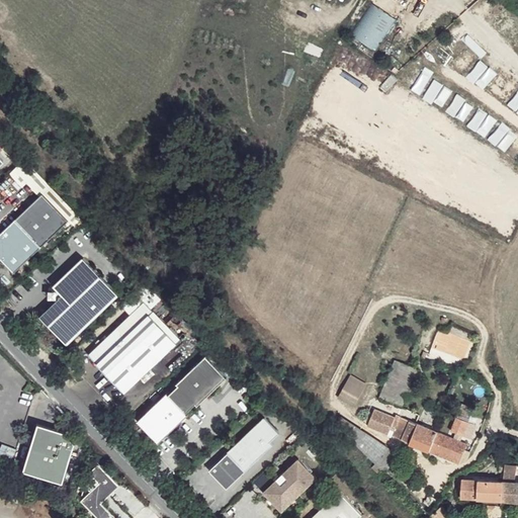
[(517,106),(517,85),(511,82),(503,98),(517,106)]
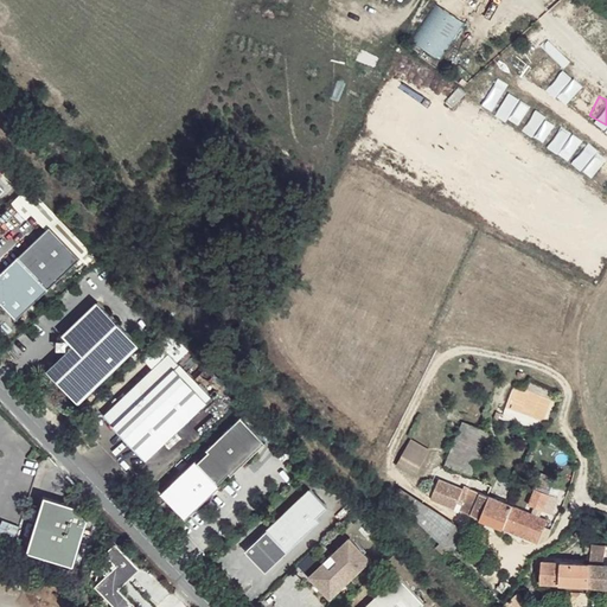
[(0,300),(17,318),(80,257),(50,225),(0,273),(0,300)]
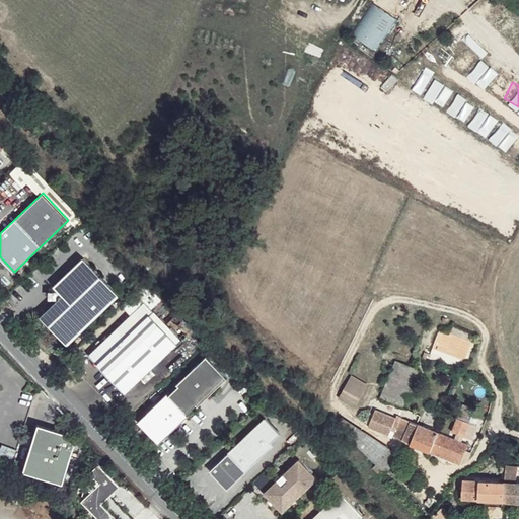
[(67,346),(119,296),(83,260),(53,287),(63,297),(41,318),(67,346)]
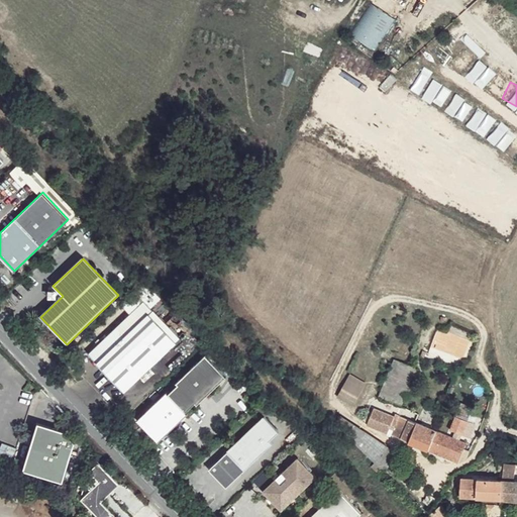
[(140,301),(88,350),(125,390),(178,340),(140,301)]
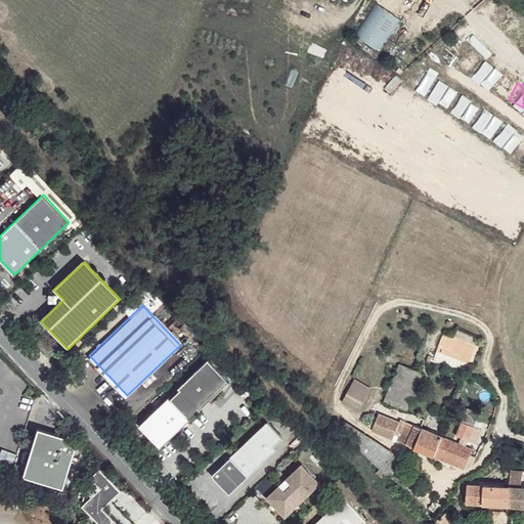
[(201,409),(230,382),(209,359),(179,387),(181,390),(172,398),(169,396),(140,425),(162,447),(191,420),(189,418),(199,408),(201,409)]
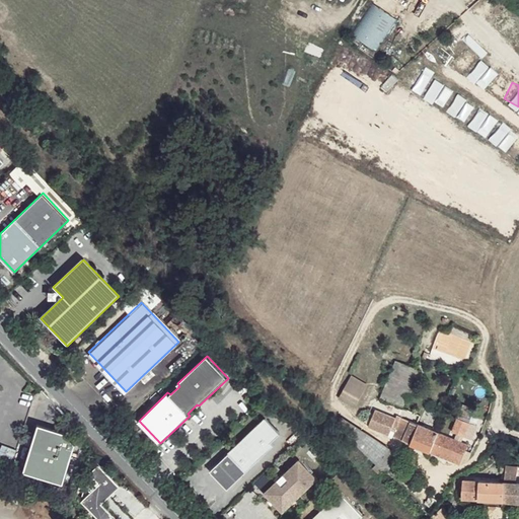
[(401,409),(418,370),(396,361),(382,394),(380,399),(401,409)]
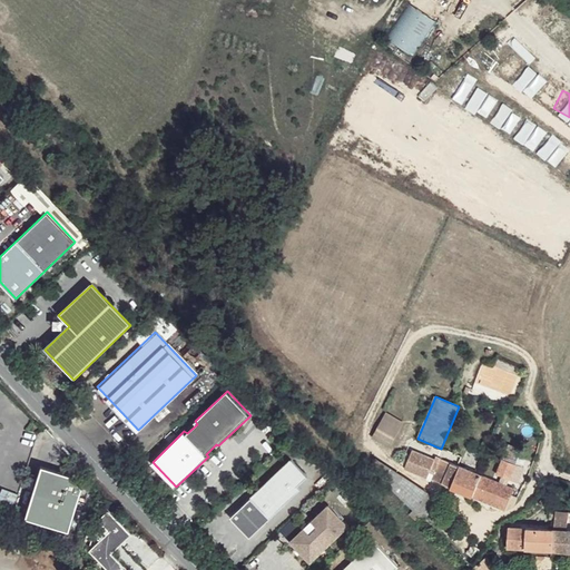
[(410,434),(414,429),(391,414),(362,461),(370,468),(375,458),(401,474),(406,468),(409,462),(404,458),(408,453),(405,451),(415,438),(410,434)]
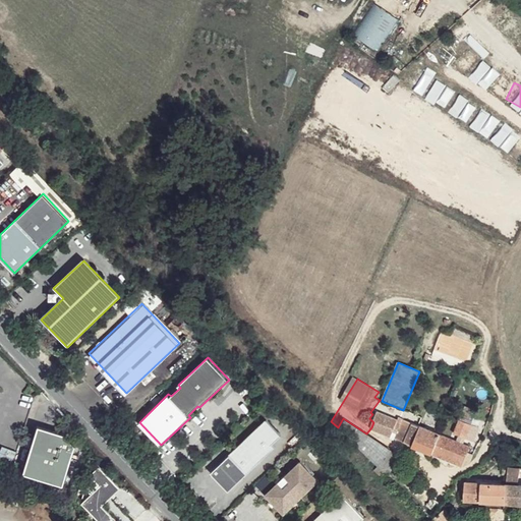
[(378,414),(373,422),(371,427),(381,431),(387,417),(378,414)]
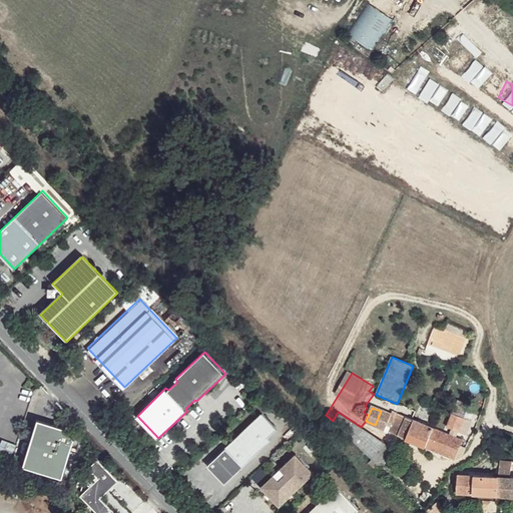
[(387,414),(381,411),(375,425),(380,428),(387,414)]
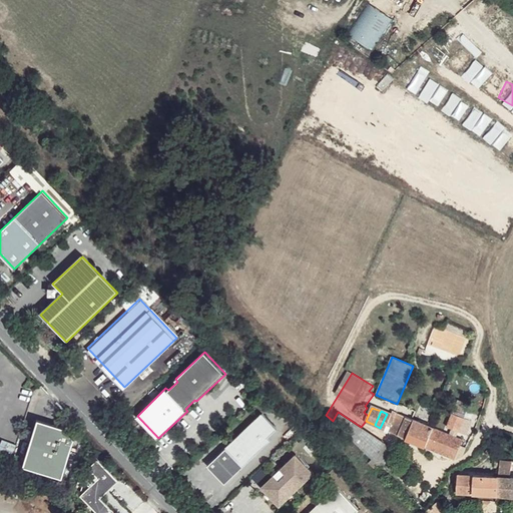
[(386,444),(361,427),(338,412),(333,421),(372,459),(373,458),(379,464),(382,460),(386,464),(395,453),(386,445),(386,444)]
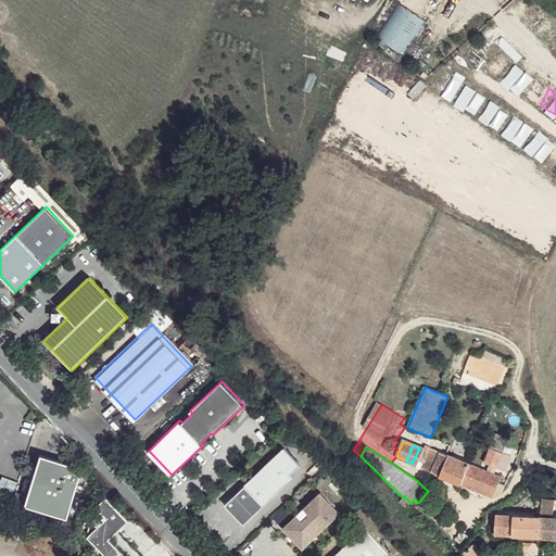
[(459,483),(469,463),(449,454),(430,446),(421,468),(459,483)]
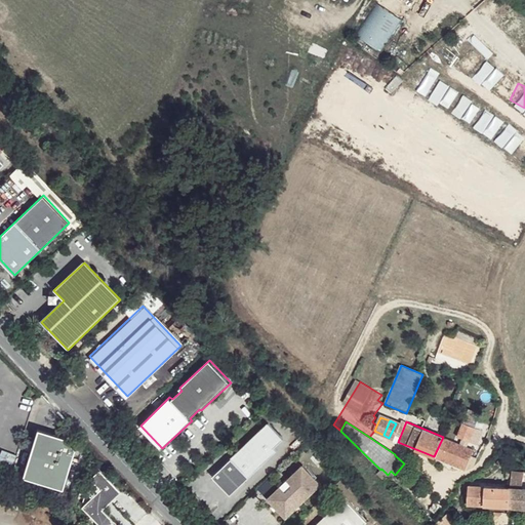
[(476,443),(478,437),(472,434),(475,427),(463,422),(458,436),(462,439),(460,444),(467,447),(469,441),(476,443)]
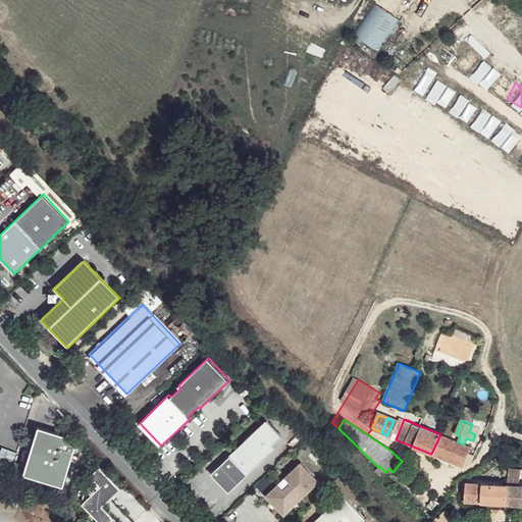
[(268,421),(213,474),(230,492),(276,448),(274,446),(283,436),(268,421)]
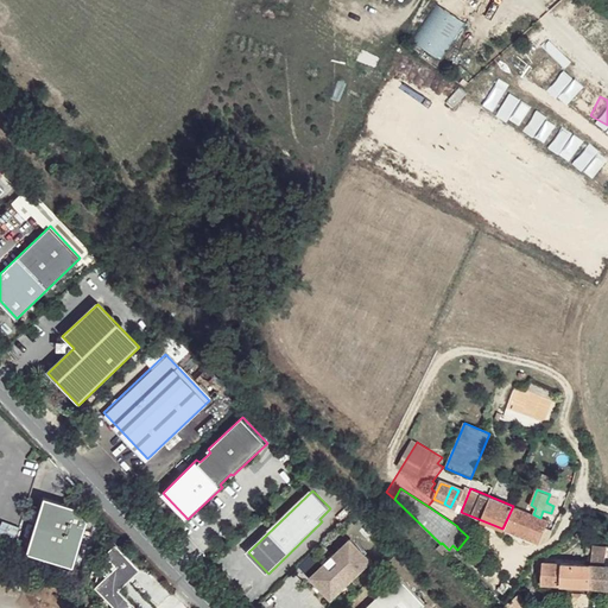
[(73,507),(43,499),(29,545),(74,558),(86,520),(73,507)]
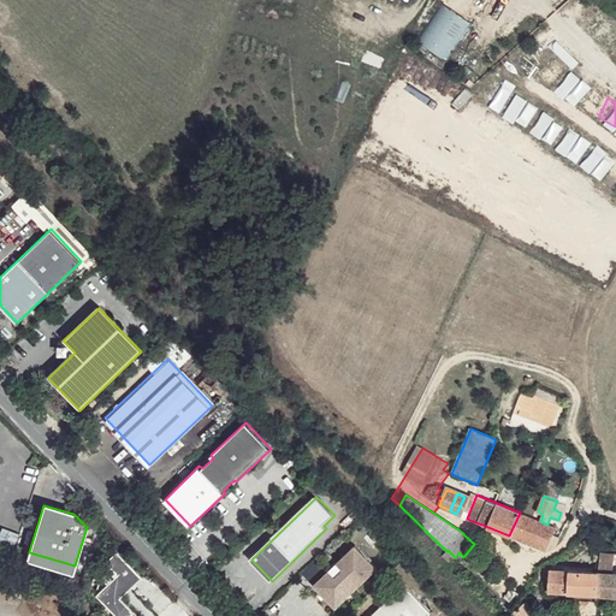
[(554,533),(556,527),(548,525),(540,521),(520,513),(509,535),(546,551),(546,550),(550,551),(554,546),(549,545),(554,533)]
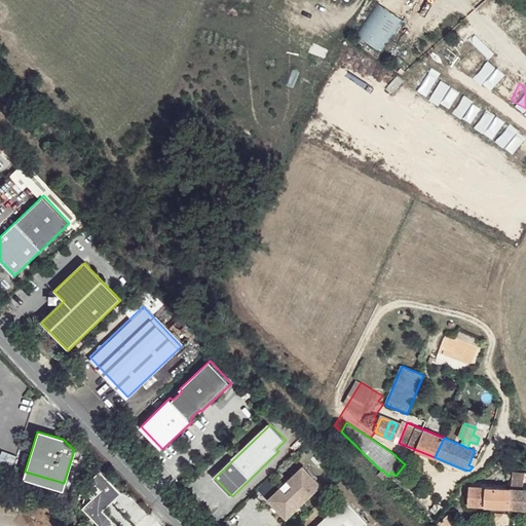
[(478,457),(473,455),(468,465),(473,466),(474,465),(478,457)]
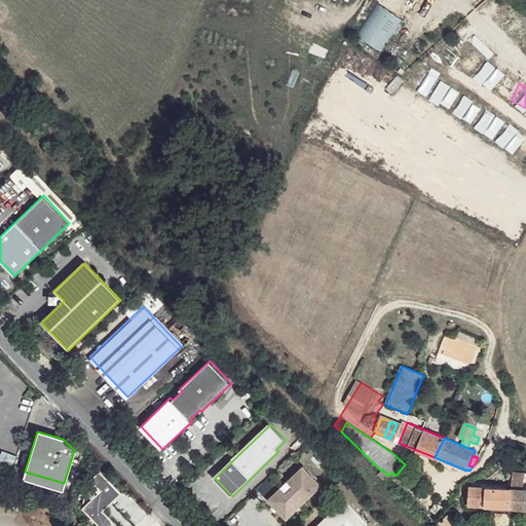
[(305,468),(269,502),(289,522),(325,488),(305,468)]
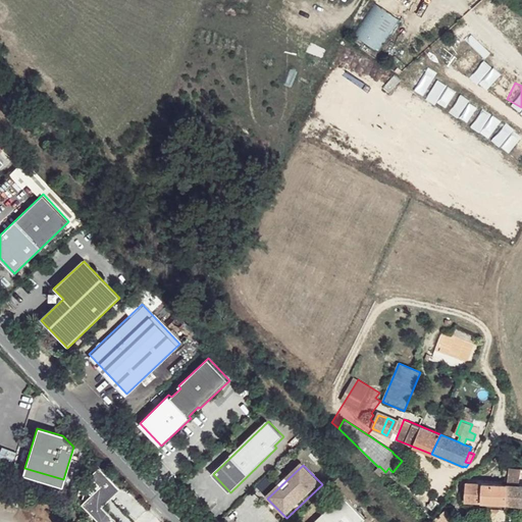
[(98,521),(116,521),(101,506),(119,489),(98,467),(88,477),(81,504),(98,521)]
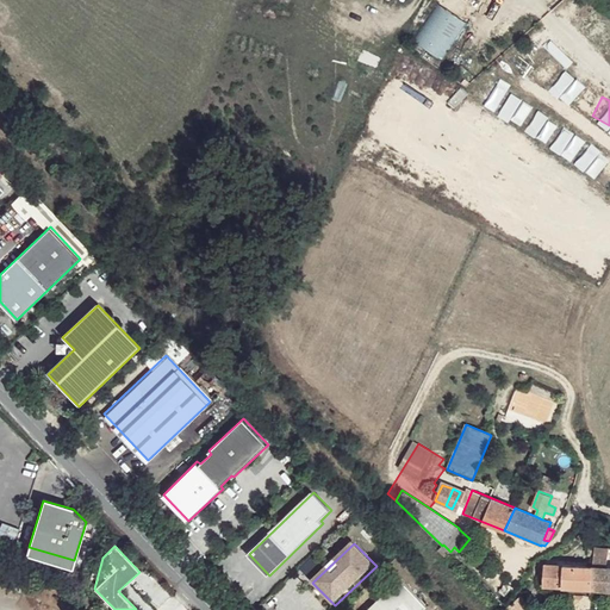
[(592,590),(593,567),(545,564),(541,586),(545,589),(546,591),(548,593),(551,596),(553,595),(572,597),(571,607),(590,608),(592,590)]
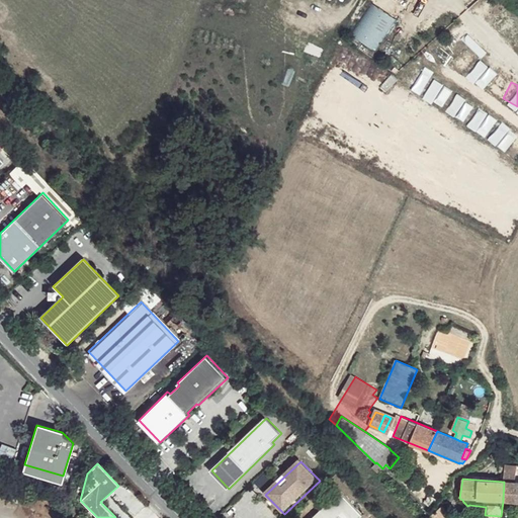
[(517,482),(504,482),(503,501),(517,502),(517,482)]
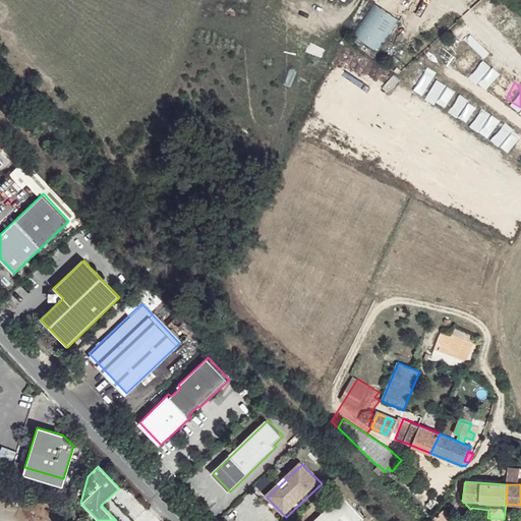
[(342,497),(315,520),(363,520),(365,520),(342,497)]
